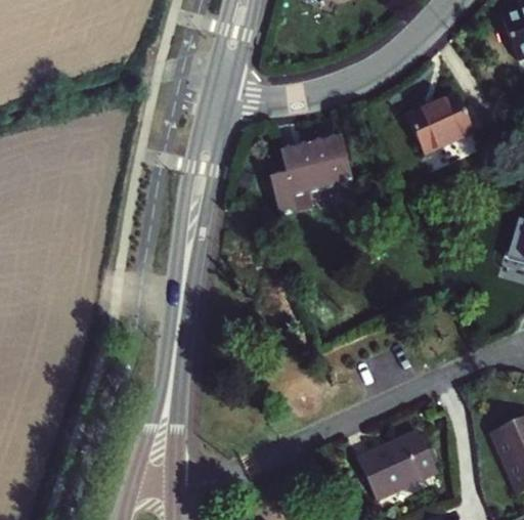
[(523,4),(501,12),(517,57),(523,54),(523,4)]
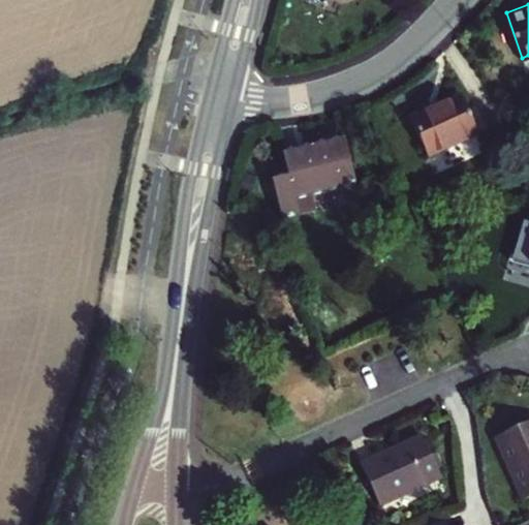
[(461,91),(410,114),(429,153),(478,129),(461,91)]
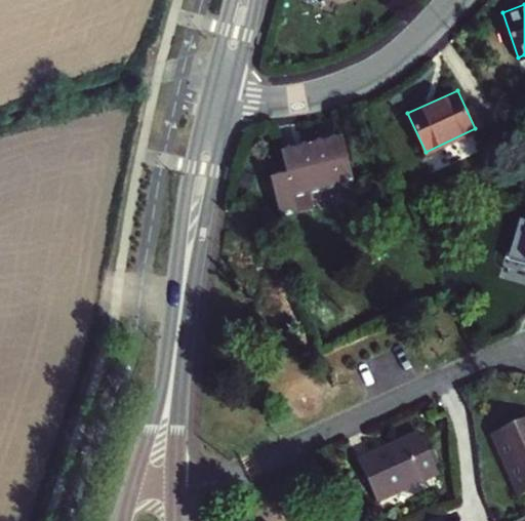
[(286,170),(270,174),(279,211),(312,203),(308,188),(353,176),(341,132),(281,148),(286,170)]
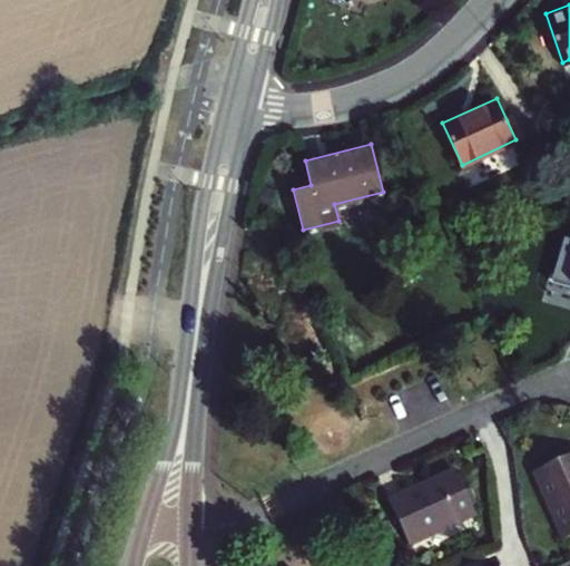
[(569,451),(533,468),(562,536),(569,532),(569,451)]
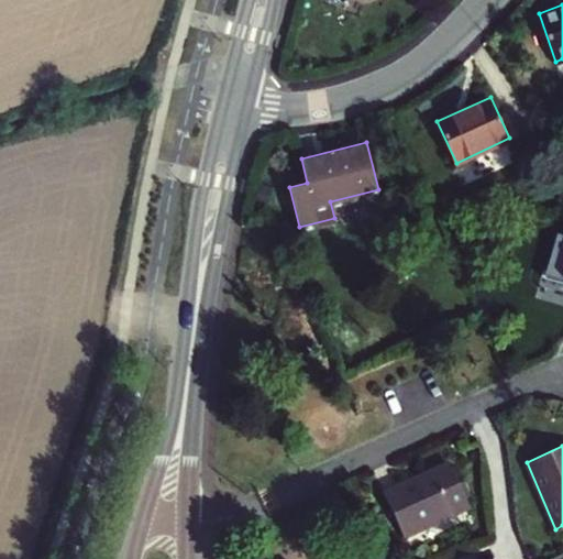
[(451,460),(385,491),(404,532),(470,502),(451,460)]
